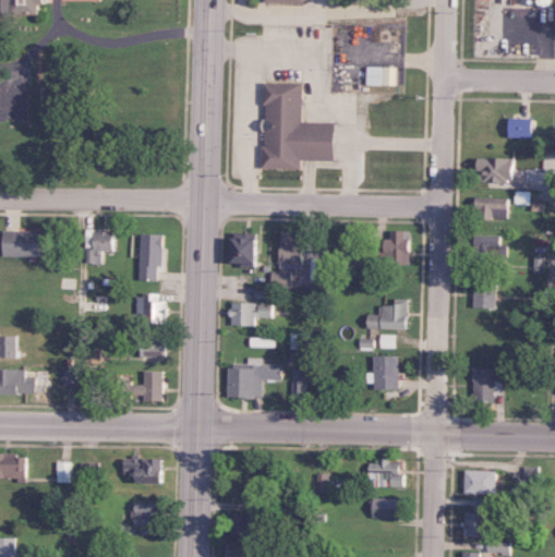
[(4,0),(5,13),(37,13),(37,0),(4,0)]
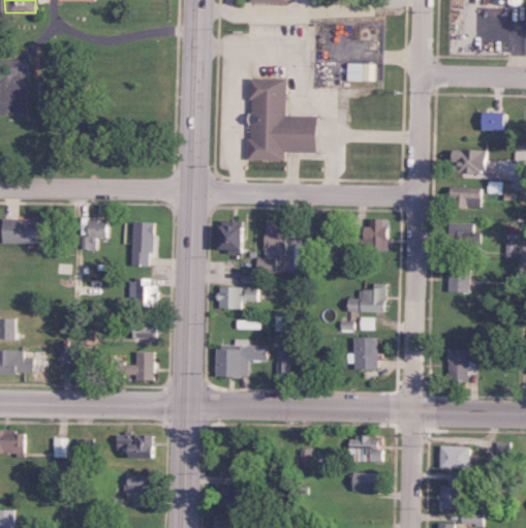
[(347,81),(375,82),(375,64),(348,63),(347,81)]
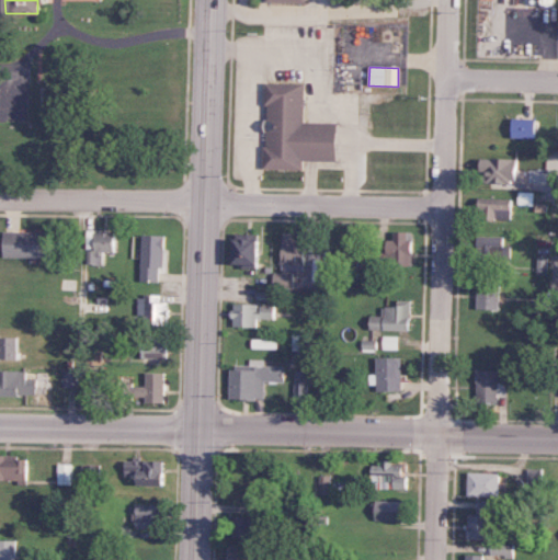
[(306,84),(268,83),(265,170),(304,170),(304,161),(339,161),(339,124),(305,123),(306,84)]
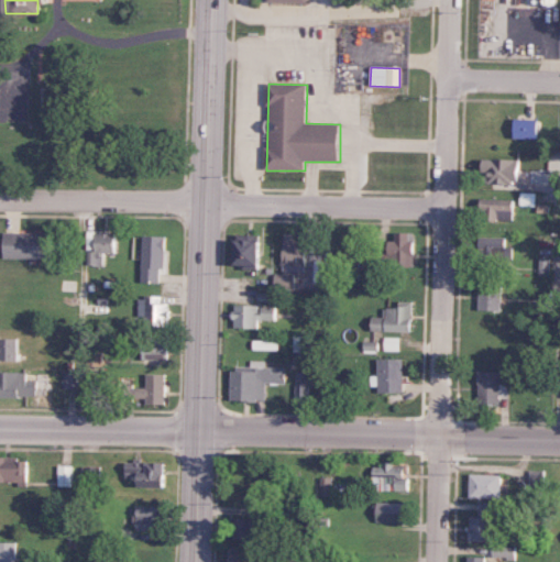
[(537,120),(514,119),(513,139),(537,140),(537,120)]
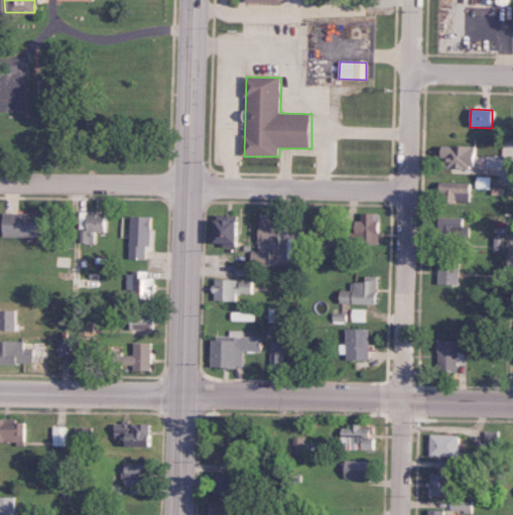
[(476,147),(442,146),(441,158),(449,158),(447,168),(476,168),(476,147)]
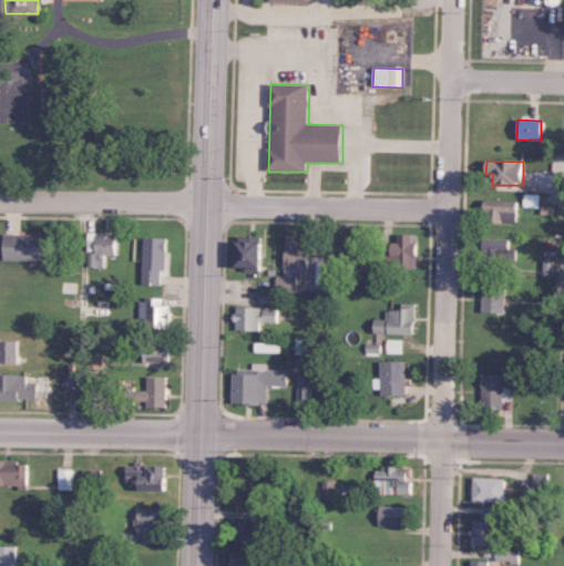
[(552,175),(535,175),(534,187),(551,188),(552,175)]
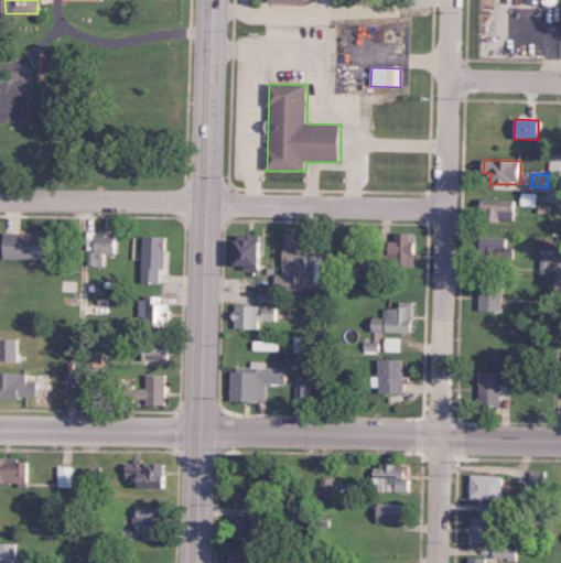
[(513,201),(478,201),(477,217),(513,218),(513,201)]
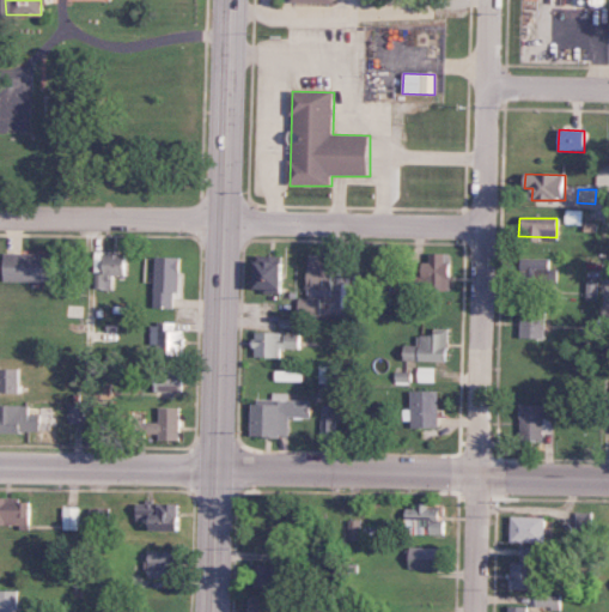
[(4,280),(56,282),(56,254),(4,254),(4,280)]
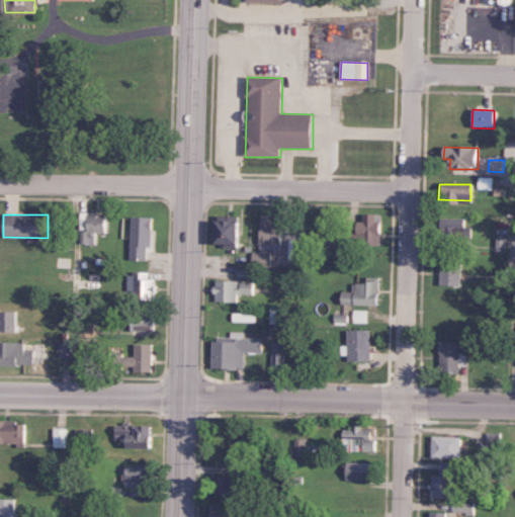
[(378,216),(359,214),(358,241),(378,242),(378,216)]
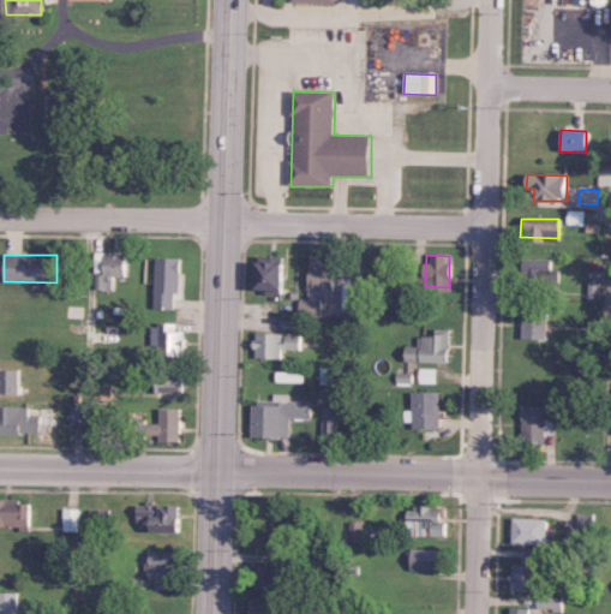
[(112,276),(125,276),(126,256),(103,256),(103,274),(93,274),(93,291),(111,291),(112,276)]
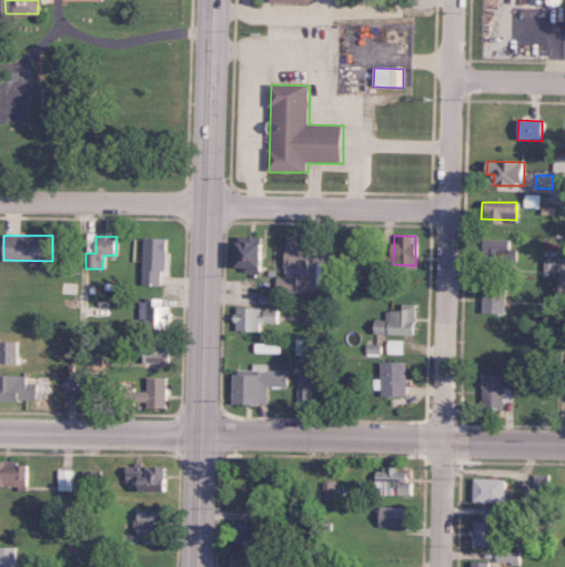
[(309,238),(285,238),(283,274),(308,275),(309,238)]
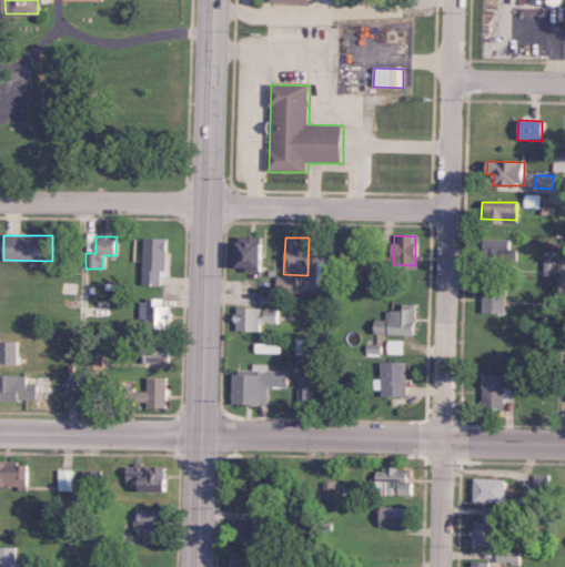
[(167,240),(143,239),(141,285),(160,286),(160,272),(165,272),(167,240)]
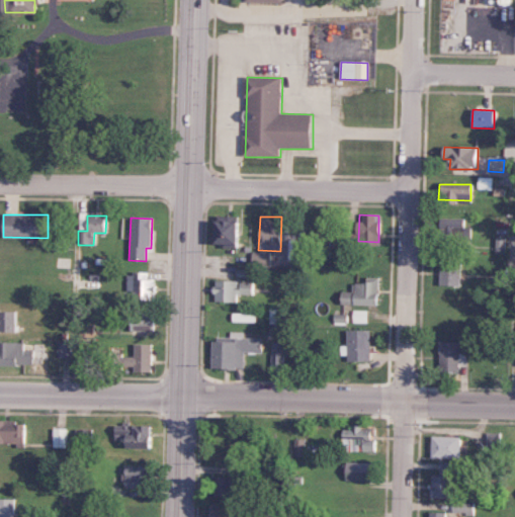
[(463,219),(440,219),(440,239),(463,240),(463,219)]
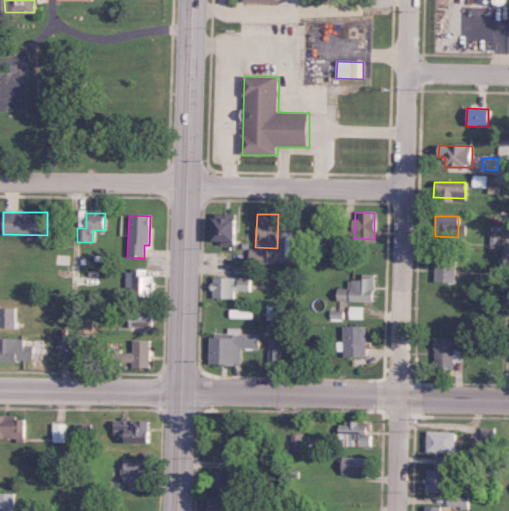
[(215,241),(238,242),(239,220),(216,219),(215,241)]
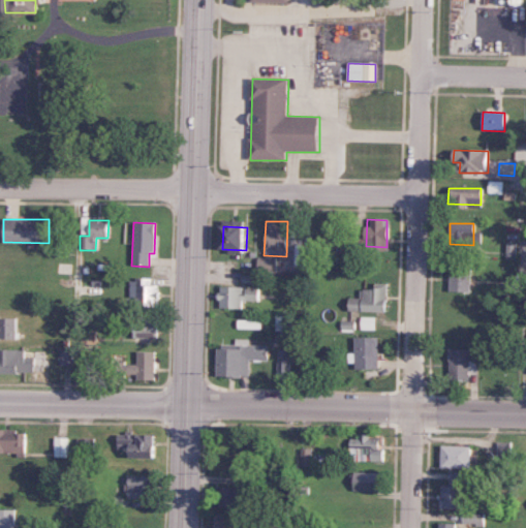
[(276,258),(256,258),(255,273),(275,273),(276,258)]
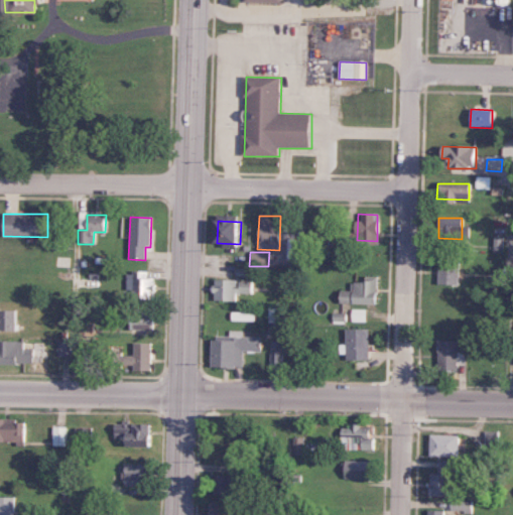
[(457,285),(458,263),(437,262),(437,285),(457,285)]
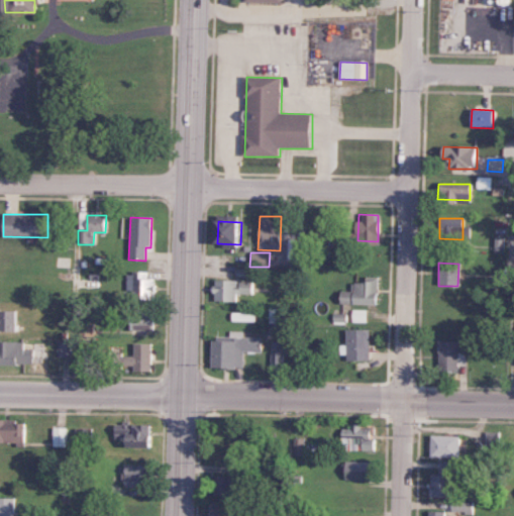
[(130,299),(152,300),(152,279),(145,279),(145,274),(126,273),(125,291),(131,292),(130,299)]
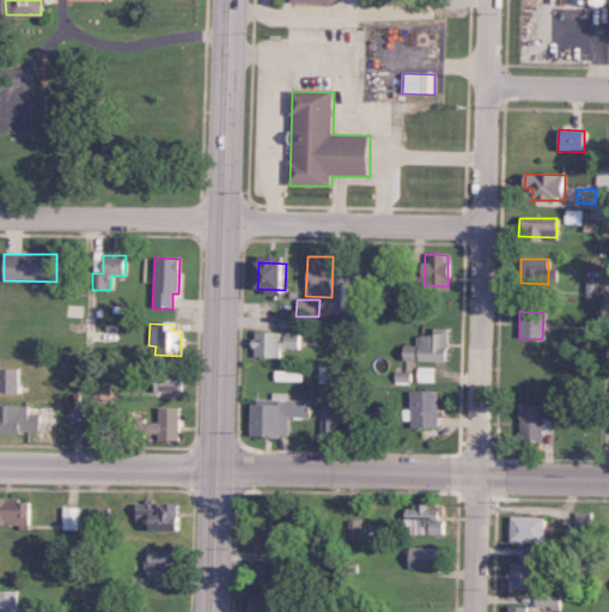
[(448,329),(433,328),(433,337),(415,337),(415,346),(403,346),(403,362),(446,362),(448,329)]
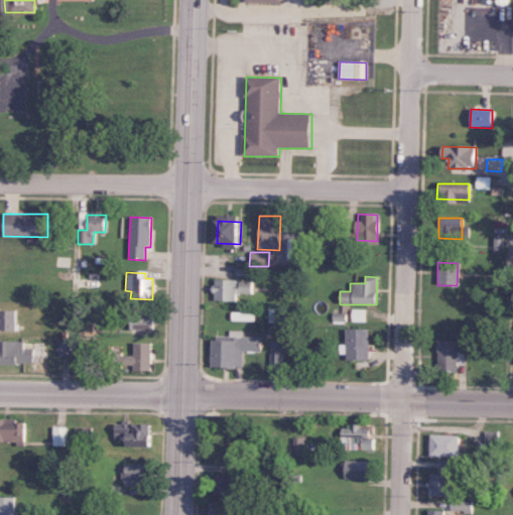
[(213,300),(236,301),(236,294),(253,294),(253,282),(214,280),(213,300)]
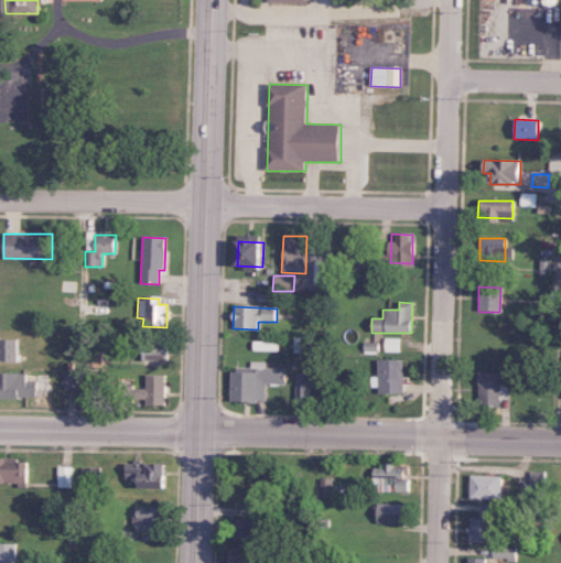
[(291,353),(304,353),(305,337),(292,336),(291,353)]
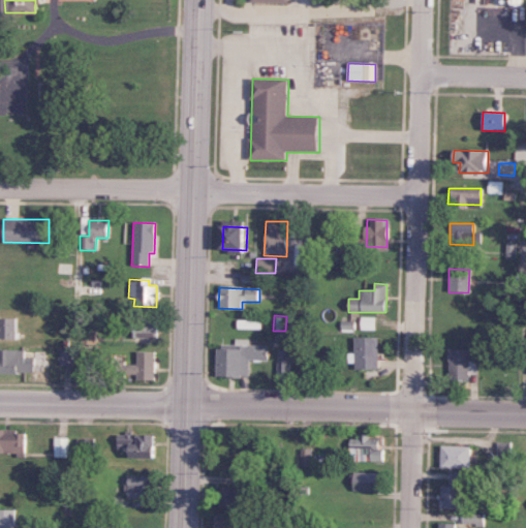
[(17,319),(0,318),(0,340),(17,340),(17,319)]
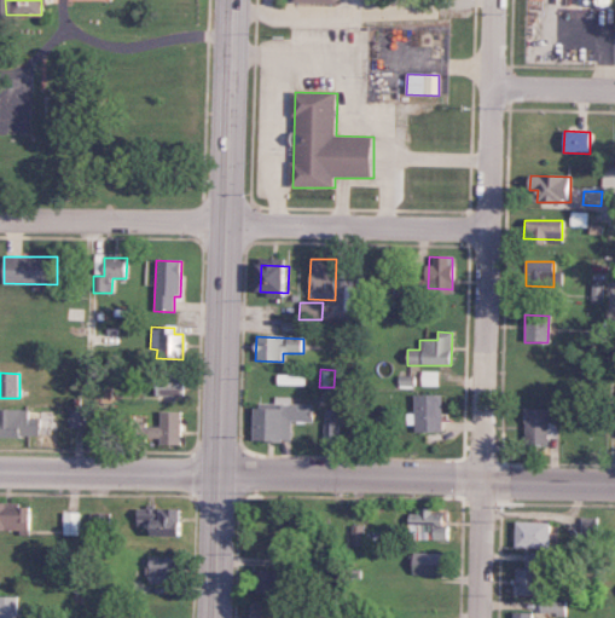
[(186,397),(186,373),(157,373),(157,396),(186,397)]
